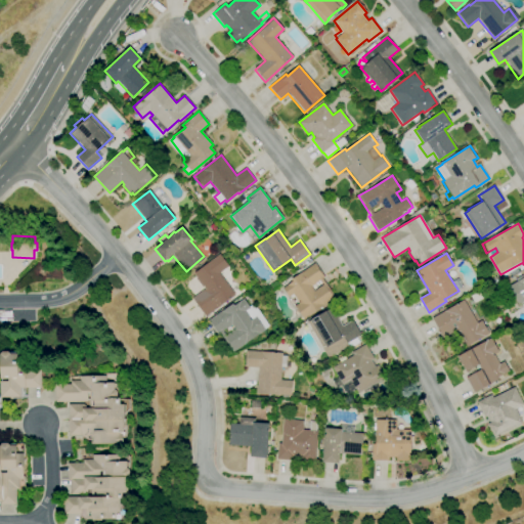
[(206,316),(192,298),(205,289),(204,287),(203,287),(195,278),(197,277),(193,273),(220,254),(229,266),(219,273),(235,295),(206,316)]
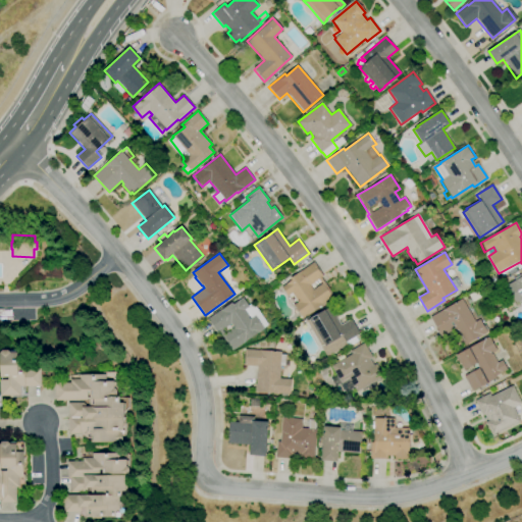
[(302,318),(293,305),(294,304),(289,296),(288,296),(281,288),(291,280),(290,278),(314,262),(323,276),(321,277),(334,296),(302,318)]
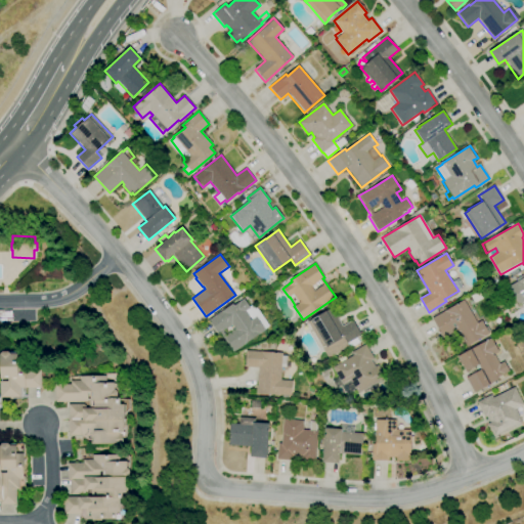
[(523,307),(521,302),(517,304),(508,287),(523,276),(523,307)]
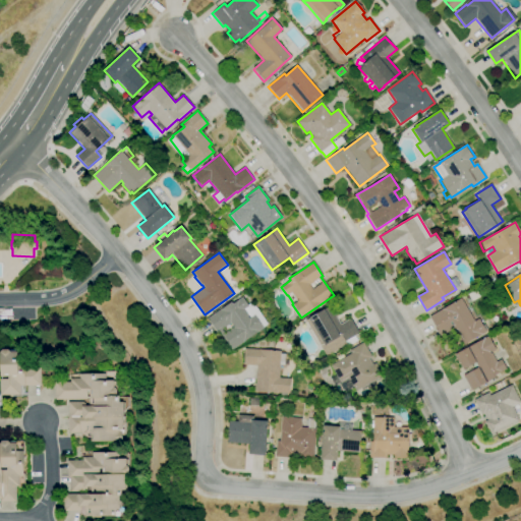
[(232,350),(219,331),(217,333),(207,319),(232,302),(234,304),(242,297),(247,304),(251,302),(268,324),(263,327),(264,328),(232,350)]
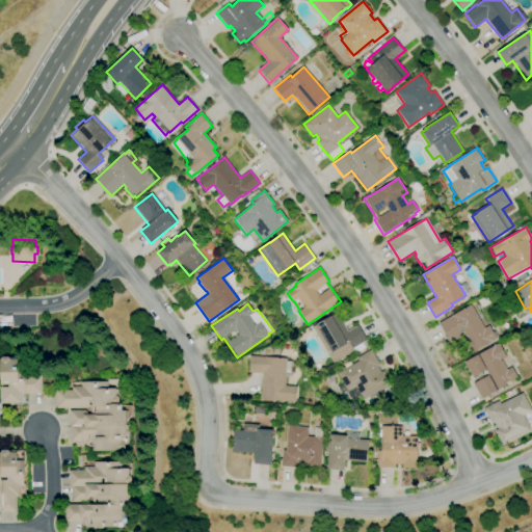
[(472,352),(462,337),(450,343),(439,323),(471,304),(472,306),(477,303),(489,325),(490,325),(498,338),(472,352)]
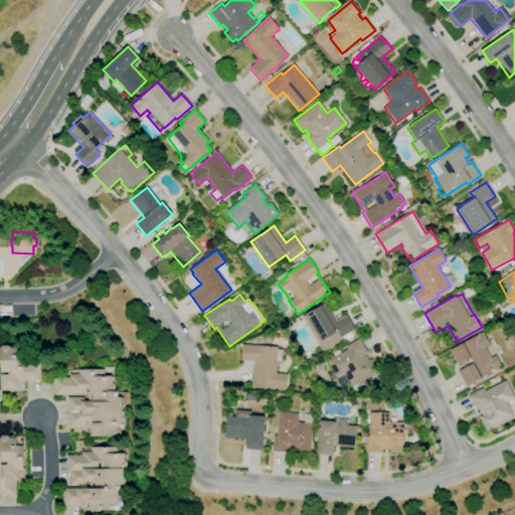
[(323,352),(317,343),(301,317),(306,314),(305,313),(320,305),(320,306),(326,303),(337,321),(347,315),(356,329),(350,332),(353,336),(344,342),(342,339),(334,345),(323,352)]
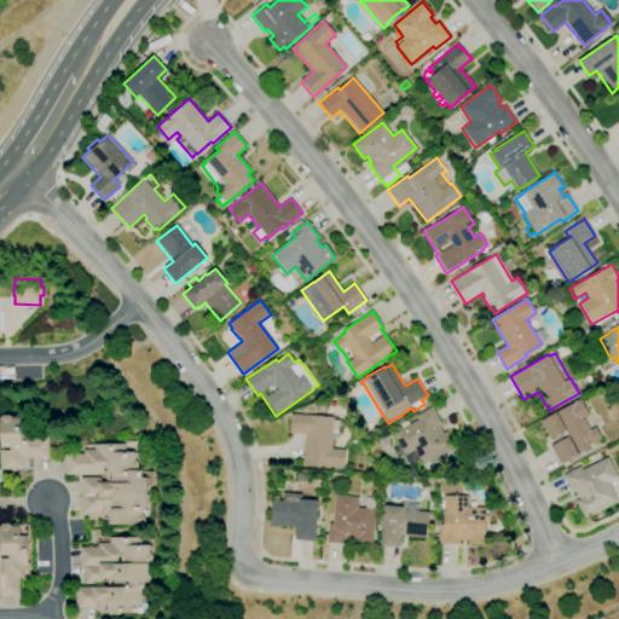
[(561,464),(550,446),(557,443),(554,437),(550,439),(539,422),(557,411),(559,411),(579,399),(589,416),(584,420),(590,431),(595,428),(601,438),(590,445),(591,446),(578,453),(578,452),(566,460),(566,461),(561,464)]
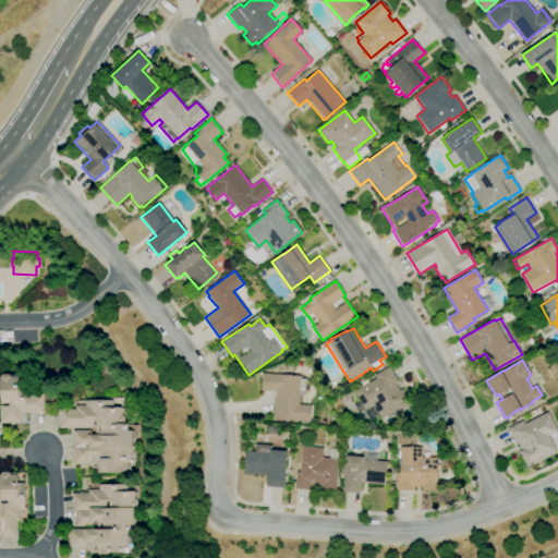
[(368,421),(363,411),(359,413),(353,405),(360,402),(353,391),(375,378),(374,375),(389,366),(399,381),(396,384),(400,390),(403,389),(411,402),(380,420),(378,415),(368,421)]
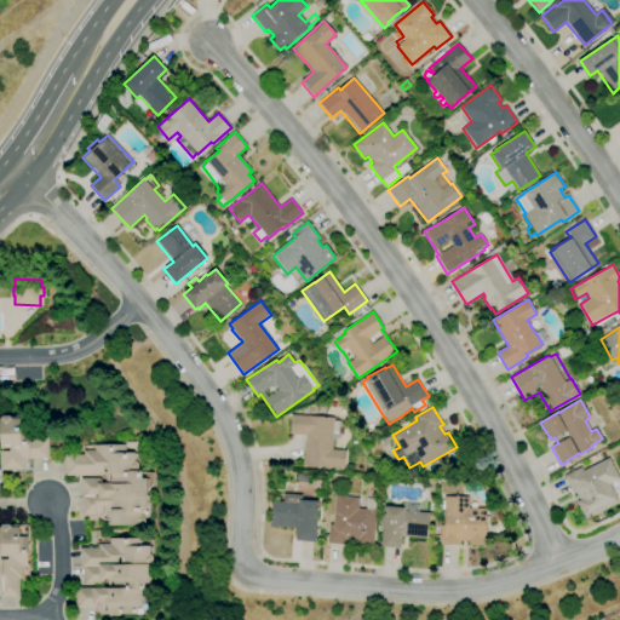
[(345,468),(303,465),(305,435),(290,434),(291,414),(334,418),(334,422),(338,422),(343,426),(342,436),(333,438),(332,449),(346,451),(345,468)]
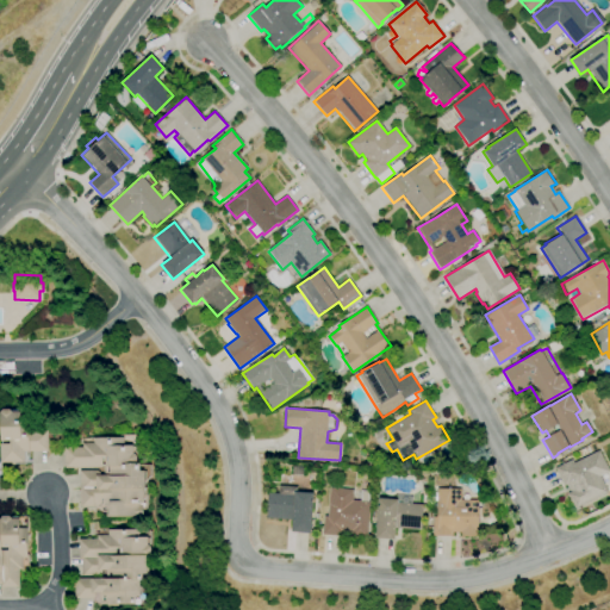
[(14,464),(14,462),(0,462),(0,443),(10,443),(10,440),(0,441),(0,412),(1,412),(2,409),(11,409),(12,411),(12,412),(19,412),(19,422),(27,421),(29,431),(47,430),(48,450),(27,452),(27,464),(14,464)]
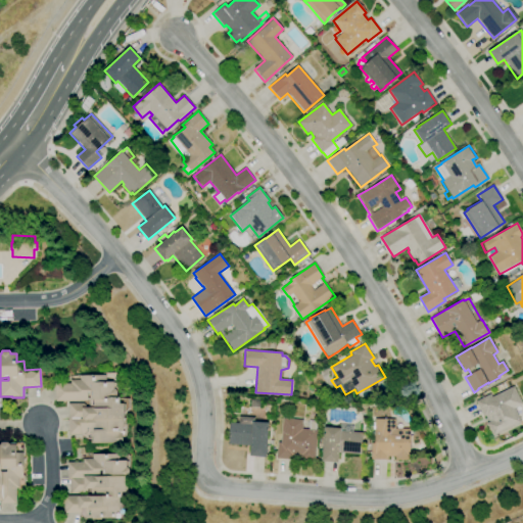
[(116,443),(116,441),(93,443),(90,443),(90,440),(92,440),(91,436),(90,436),(90,428),(86,428),(86,431),(83,434),(67,434),(67,417),(68,417),(67,403),(83,403),(86,406),(86,408),(88,408),(88,399),(87,399),(87,401),(55,401),(55,384),(70,383),(70,380),(80,380),(80,376),(104,376),(104,382),(113,382),(113,388),(114,389),(116,391),(115,397),(120,397),(120,403),(123,403),(124,419),(122,419),(123,431),(120,431),(120,434),(122,434),(123,443),(116,443)]
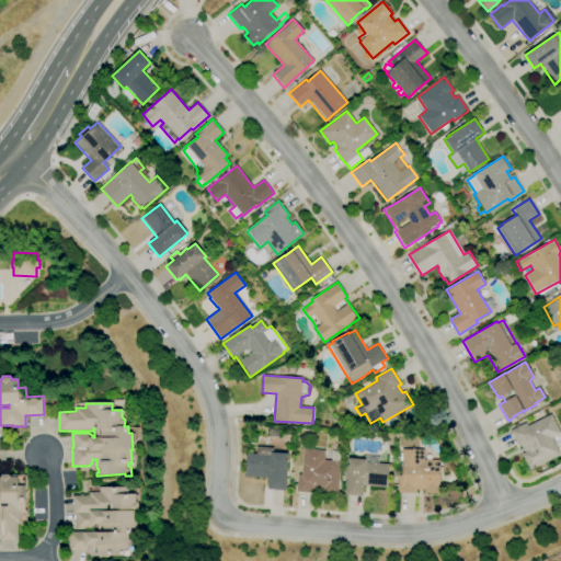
[(528,468),(522,454),(525,451),(522,445),(518,447),(511,431),(526,423),(528,426),(551,414),(560,434),(552,438),(559,453),(528,468)]
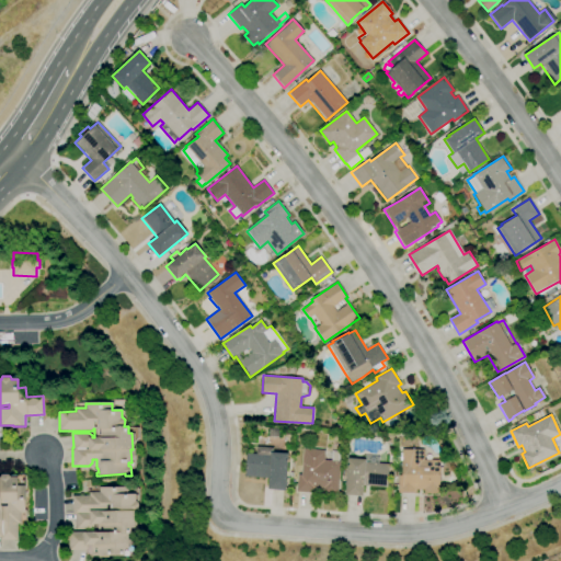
[(294,435),(286,434),(287,426),(295,427),(294,435)]
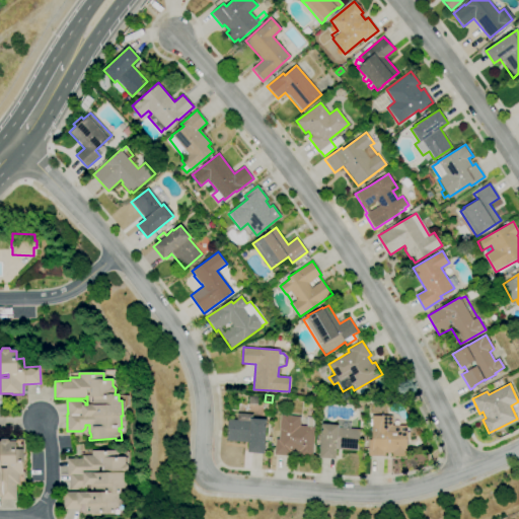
[(264,453),(247,452),(248,442),(227,441),(228,420),(237,420),(237,414),(251,415),(251,419),(266,420),(264,453)]
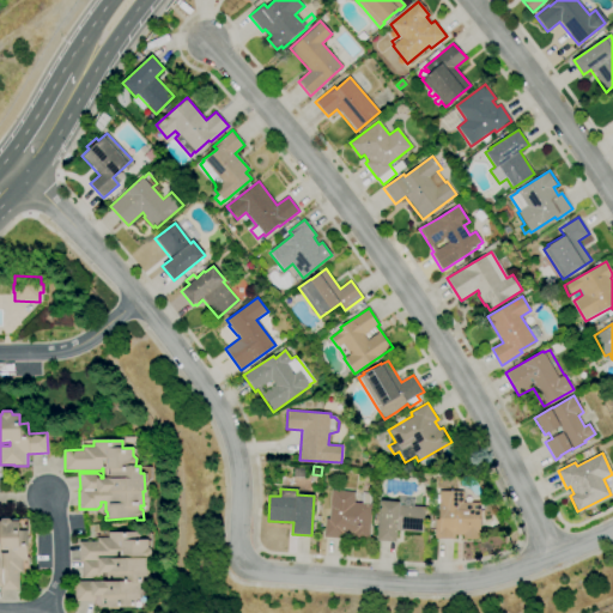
[(369,541),(323,536),(326,519),(329,519),(332,490),(356,492),(354,503),(362,503),(363,493),(371,495),(370,504),(372,504),(369,541)]
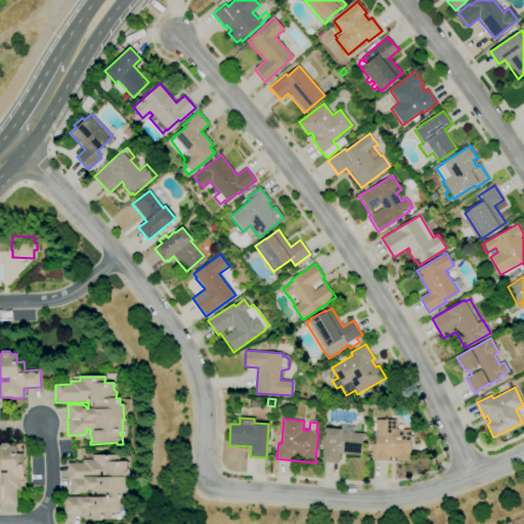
[(396,461),(396,457),(389,457),(389,460),(373,460),(372,444),(377,443),(376,430),(374,430),(374,423),(376,423),(376,420),(396,421),(396,429),(410,430),(410,444),(409,461),(396,461)]
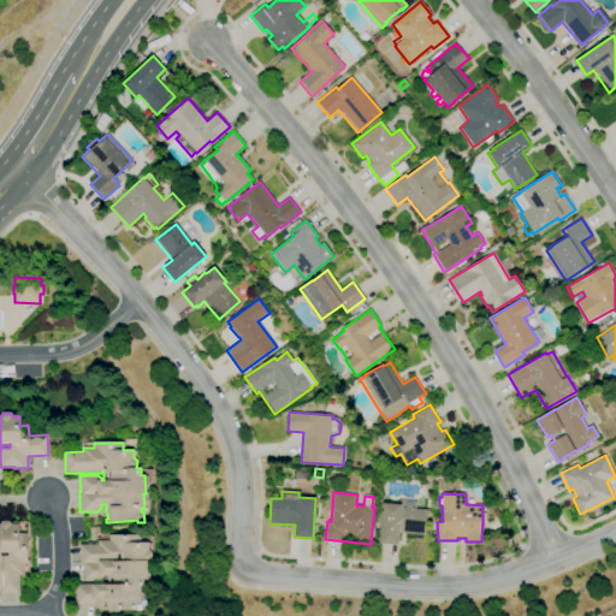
[(398,545),(379,544),(379,543),(383,503),(398,504),(398,499),(416,501),(415,509),(427,510),(425,535),(400,534),(398,545)]
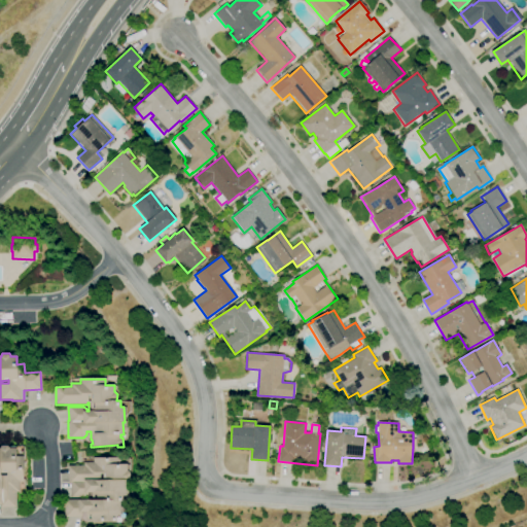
[(0,507),(0,448),(2,446),(7,446),(10,448),(16,449),(18,457),(24,456),(23,469),(24,482),(20,482),(20,491),(16,491),(16,506),(0,507)]
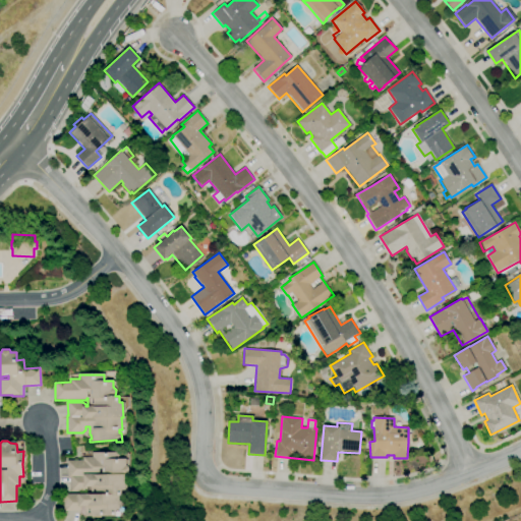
[(79,517),(79,511),(64,512),(63,495),(90,494),(90,486),(85,486),(85,491),(69,491),(69,478),(67,478),(67,461),(82,460),(82,457),(84,457),(84,453),(116,452),(116,459),(125,458),(125,465),(126,465),(128,468),(128,473),(126,475),(125,489),(120,490),(119,510),(115,510),(115,515),(84,516),(84,517),(79,517)]
